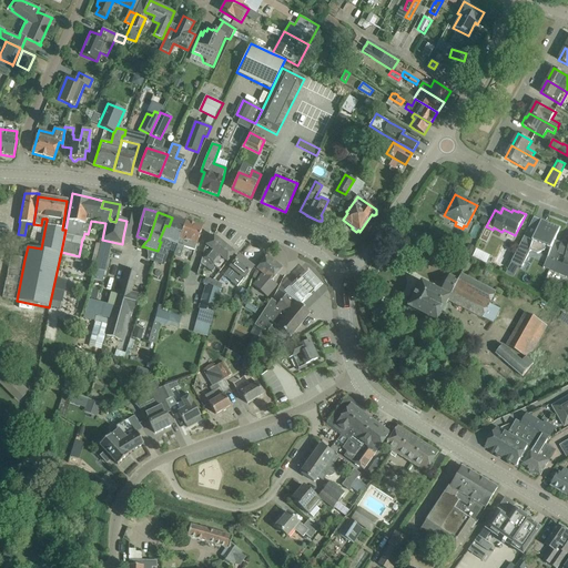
[(127,221),(123,236),(130,239),(133,225),(135,215),(129,213),(128,213),(127,221)]
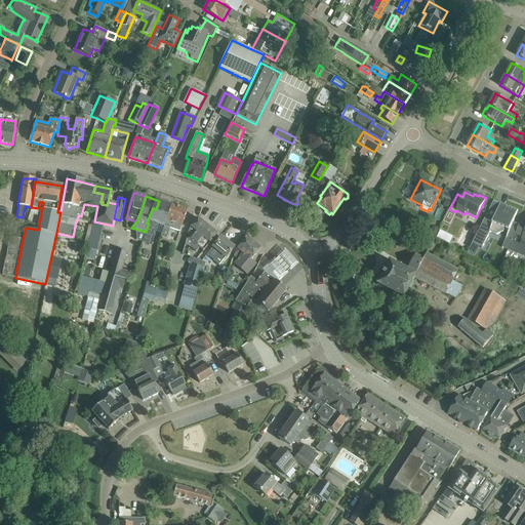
[(146,232),(143,242),(146,243),(152,245),(152,244),(156,231),(153,230),(155,223),(164,226),(171,205),(159,201),(156,209),(153,208),(147,223),(149,224),(148,226),(146,232)]
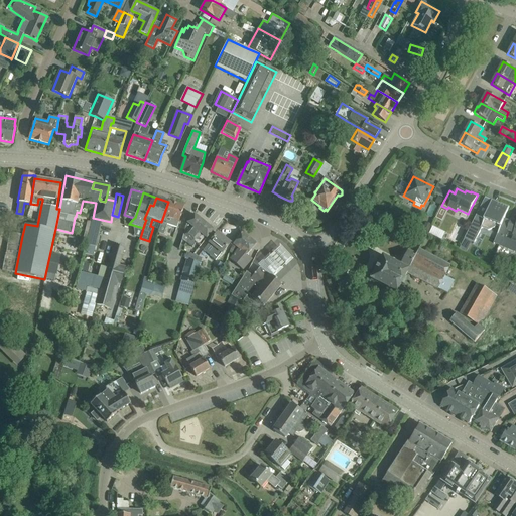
[(479,211),(465,238),(471,241),(475,243),(482,228),(488,231),(495,228),(495,226),(500,228),(497,234),(498,234),(501,227),(508,208),(509,208),(509,207),(491,200),(491,201),(486,214),(479,212),(479,211)]
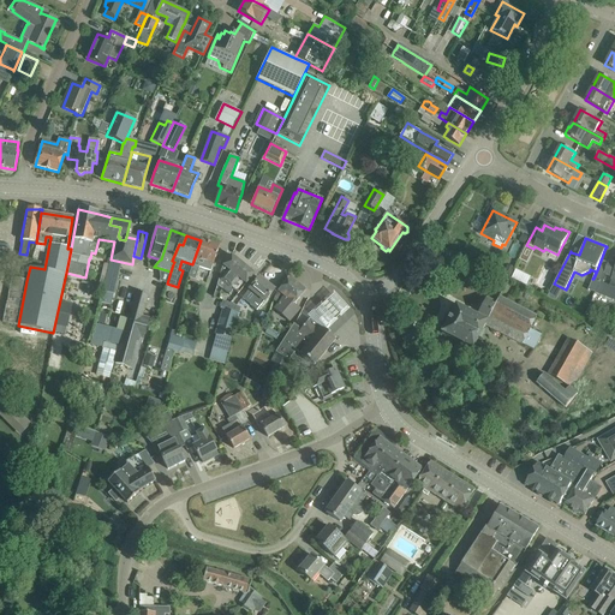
[(190,273),(189,278),(196,279),(199,267),(212,270),(219,246),(201,240),(192,264),(190,273)]
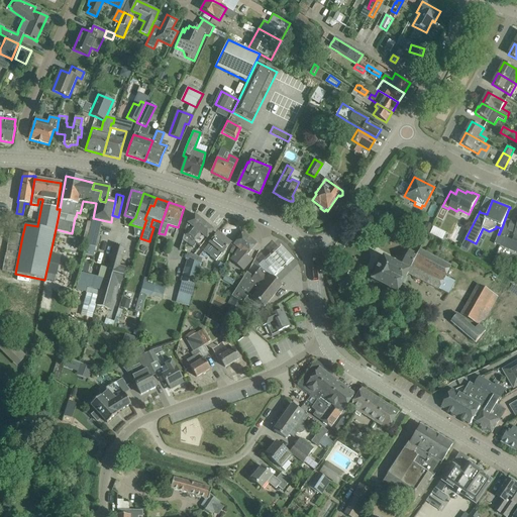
[(200,247),(214,230),(194,215),(188,223),(182,240),(192,247),(196,243),(200,247)]
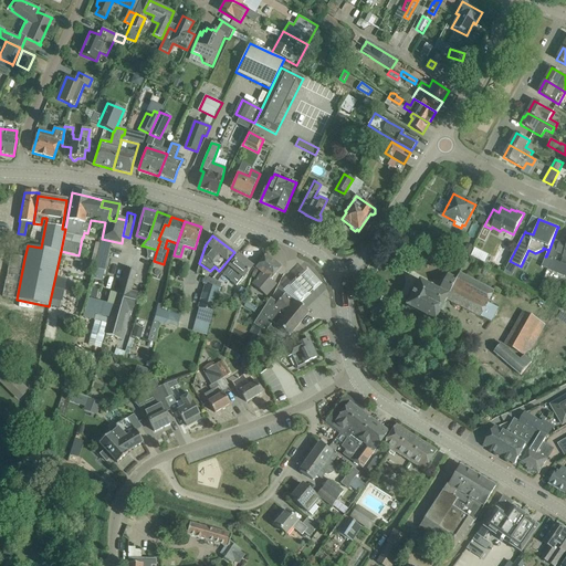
[(102,239),(92,279),(103,282),(111,248),(112,241),(102,239)]
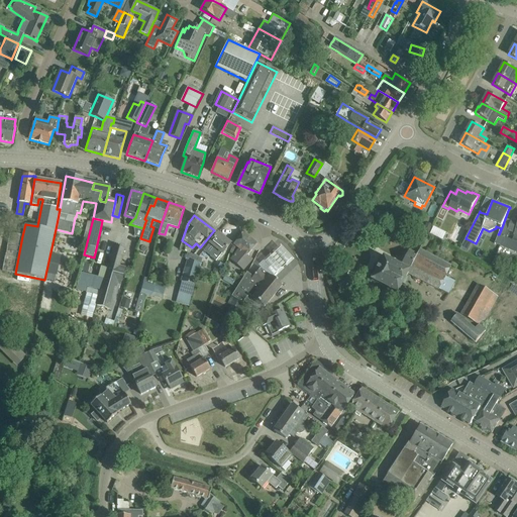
[(446,218),(441,229),(433,225),(430,233),(443,239),(451,220),(446,218)]
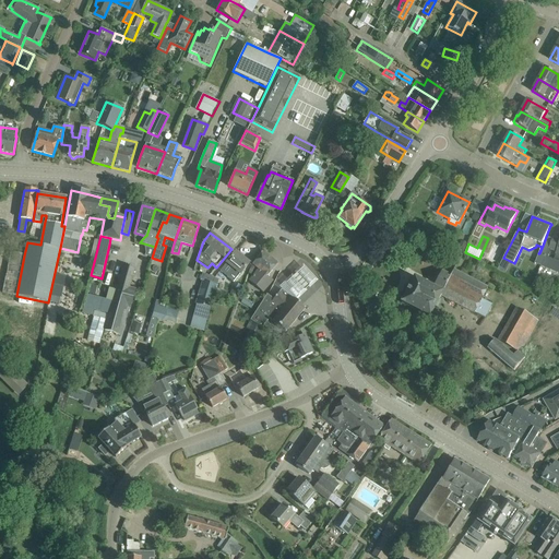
[(548,249),(548,248),(545,257),(540,266),(557,273),(558,273),(558,239),(554,237),(548,249)]
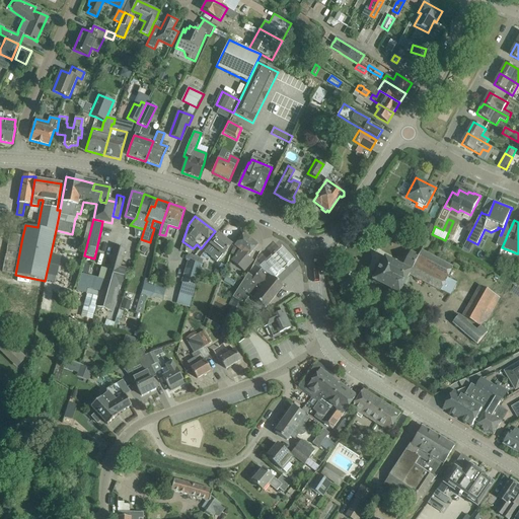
[(222,254),(223,255),(231,244),(218,234),(210,245),(217,250),(211,258),(216,263),(222,254)]
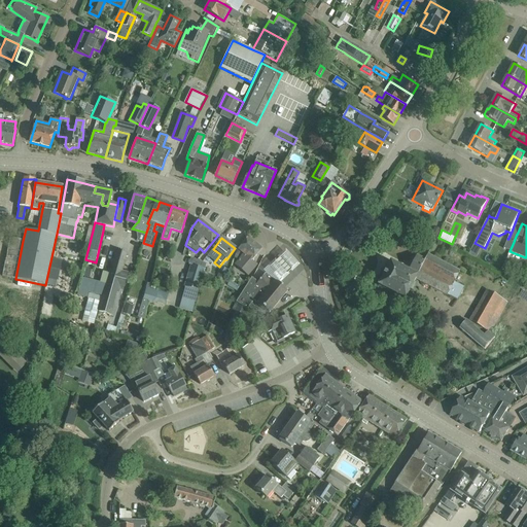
[(234,265),(248,276),(257,265),(252,260),(261,249),(260,248),(260,246),(258,244),(257,245),(248,238),(238,249),(243,253),(234,265)]
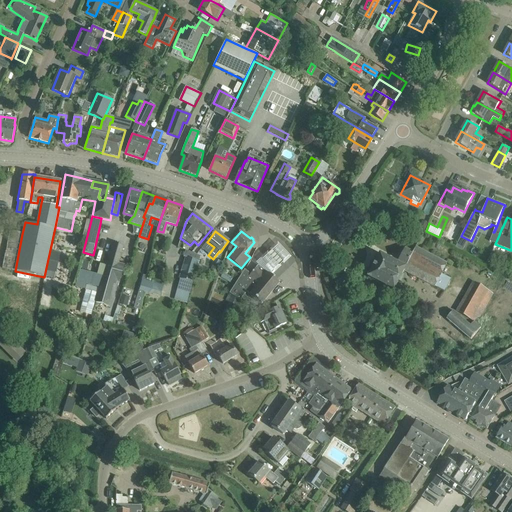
[(10,232),(2,268),(15,271),(22,234),(10,232)]
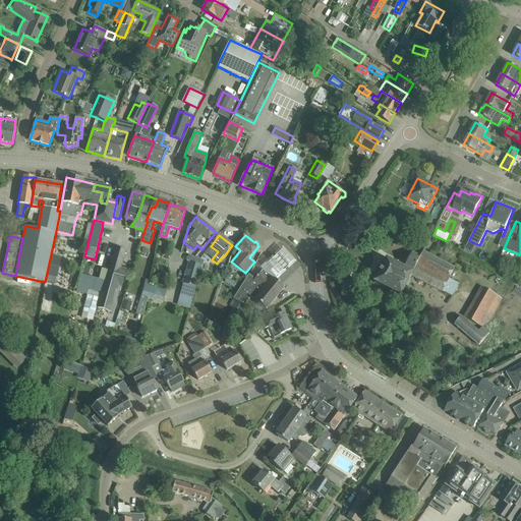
[(276,250),(259,266),(274,280),(290,265),(295,259),(282,244),(276,250)]
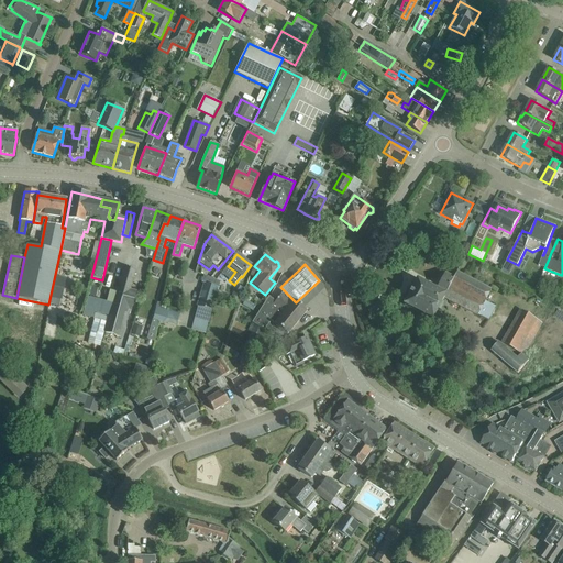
[(88,296),(84,310),(109,317),(108,321),(105,333),(122,338),(130,311),(131,311),(138,291),(131,290),(136,271),(123,267),(119,283),(113,304),(88,296)]
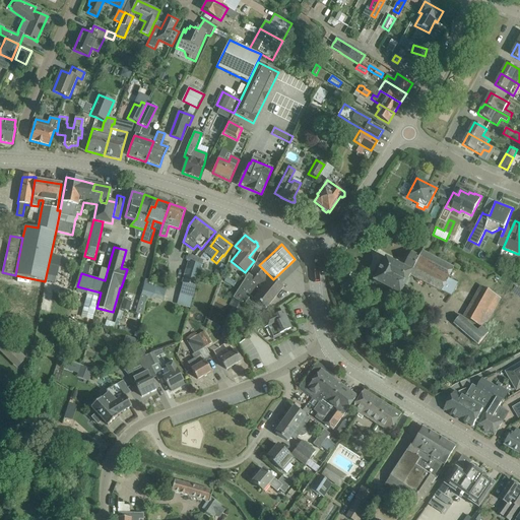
[(385,258),(378,270),(372,281),(399,296),(404,286),(406,287),(410,281),(407,279),(410,275),(441,291),(454,268),(421,251),(418,257),(411,253),(403,268),(385,258)]
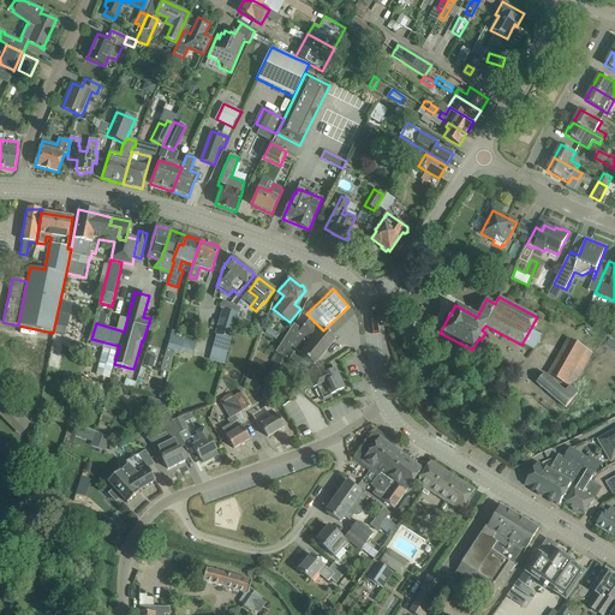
[(215,335),(214,345),(228,348),(240,308),(224,302),(221,309),(222,309),(215,335)]
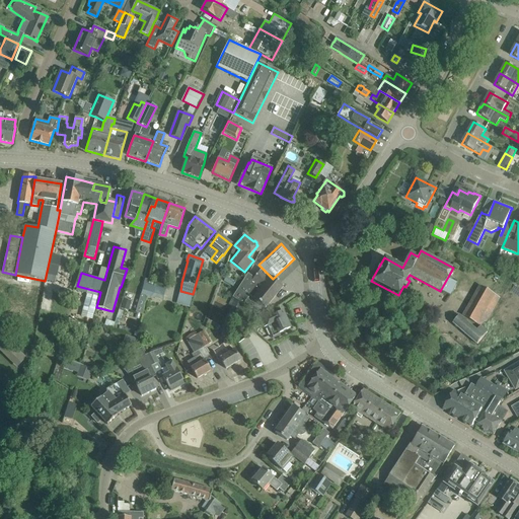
[(218,280),(222,271),(216,268),(212,277),(218,280)]
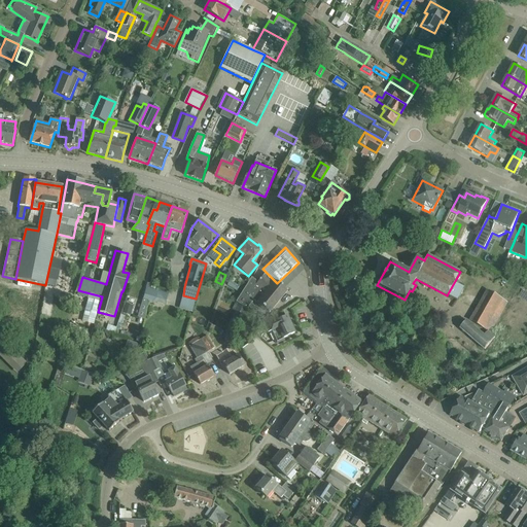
[(246,286),(242,292),(249,299),(254,292),(261,299),(269,290),(277,297),(284,288),(280,285),(266,273),(257,283),(251,278),(246,286)]
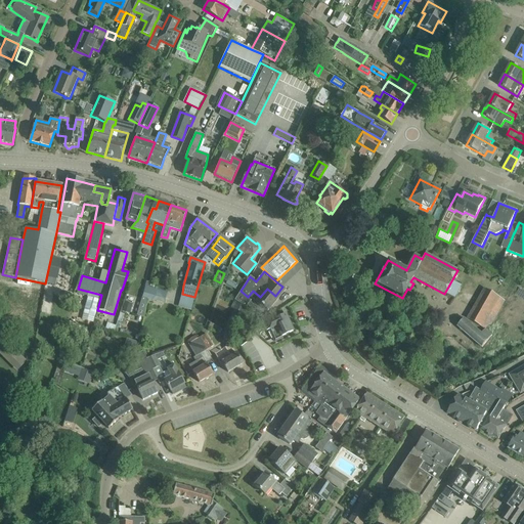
[(225,326),(222,334),(229,338),(233,330),(245,308),(252,299),(257,303),(267,312),(279,298),(286,290),(282,287),(275,296),(267,289),(260,297),(253,291),(248,297),(241,291),(234,301),(231,307),(233,309),(225,326)]
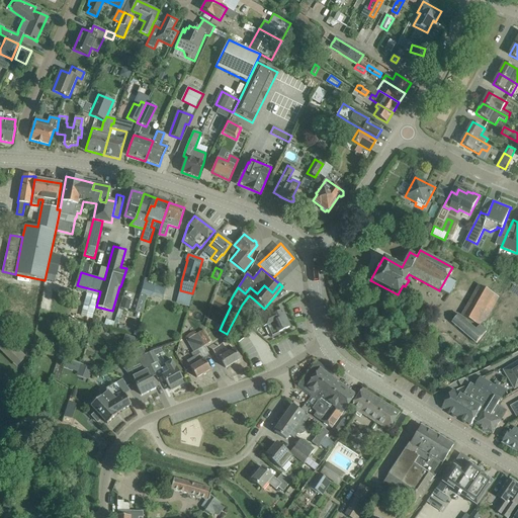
[(148,284),(145,295),(162,300),(165,288),(148,284)]
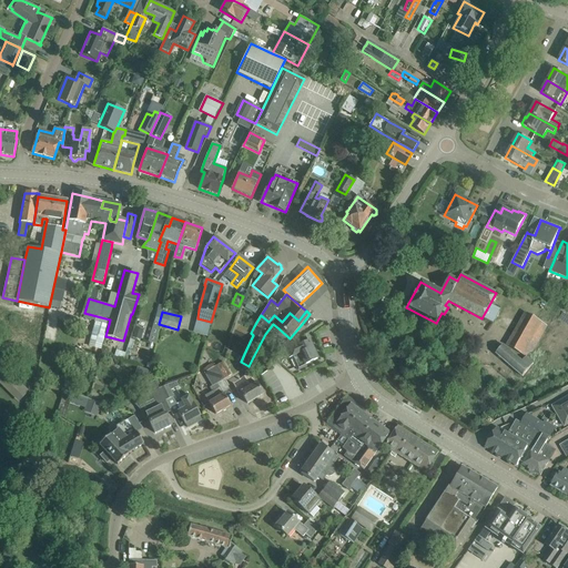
[(526,313),(507,345),(526,356),(530,352),(531,353),(547,326),(526,313)]
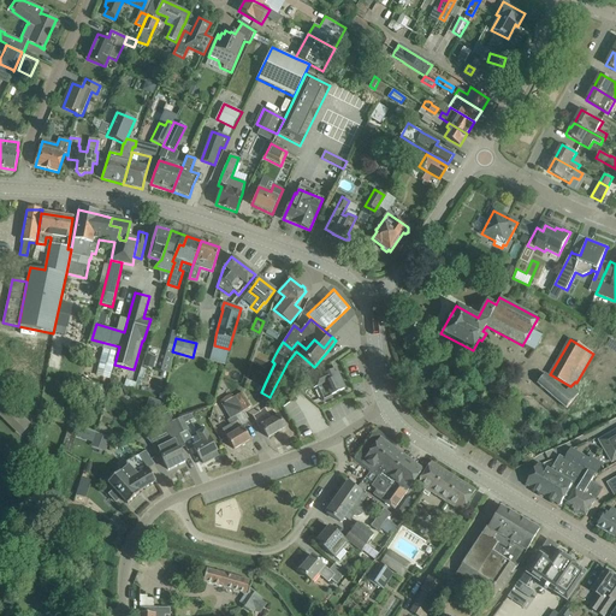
[(319,372),(308,377),(313,389),(317,388),(323,402),(332,398),(331,396),(344,390),(335,371),(332,372),(329,366),(319,371),(319,372)]
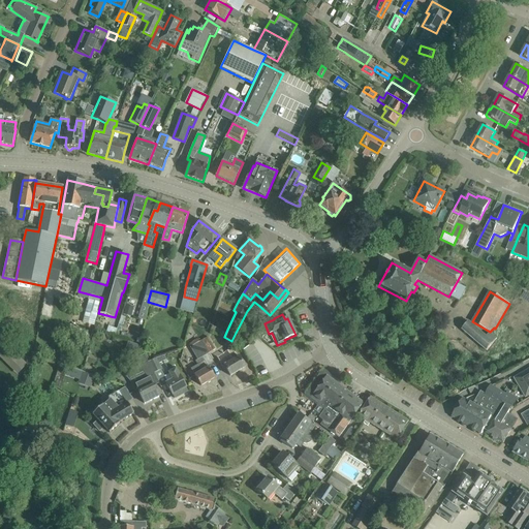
[(469,322),(462,331),(486,351),(496,339),(489,333),(486,337),(469,322)]
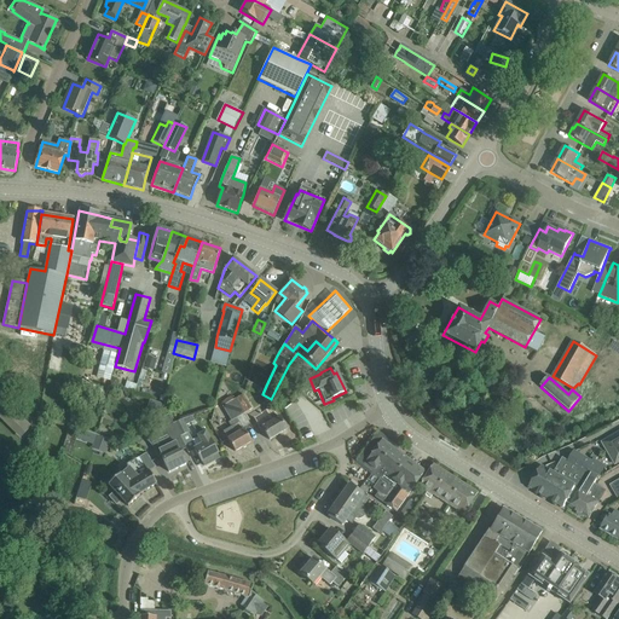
[(260,388),(248,381),(246,387),(258,394),(260,388)]
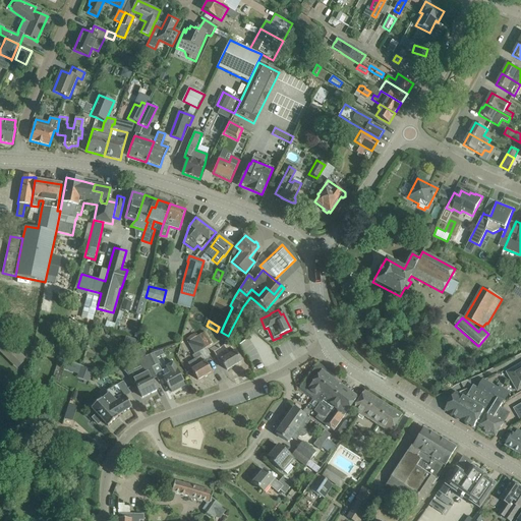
[(0,352),(17,369),(27,359),(0,332),(0,352)]
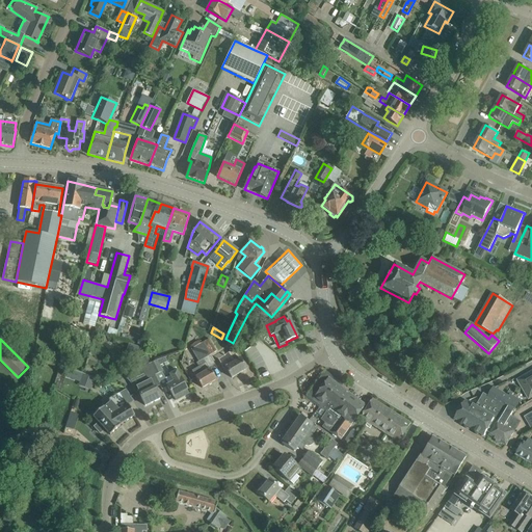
[(216,351),(209,339),(202,343),(209,355),(216,351)]
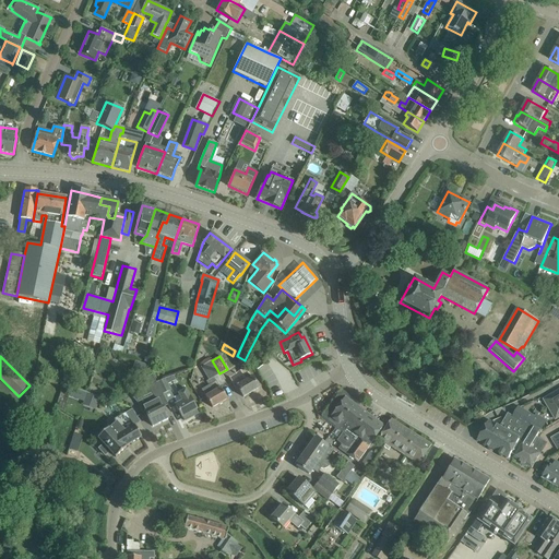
[(212,360),(201,368),(209,380),(214,378),(219,373),(212,360)]
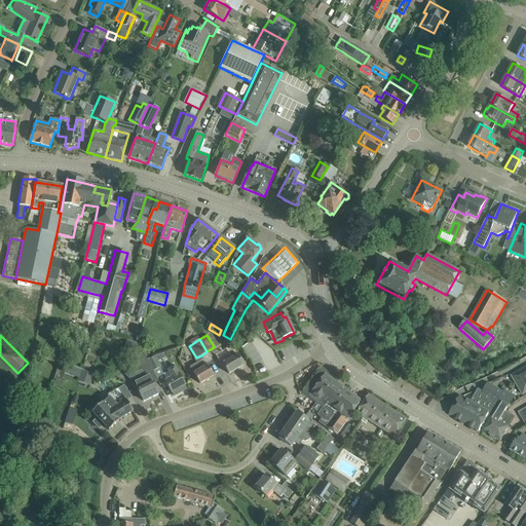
[(222,351),(215,355),(221,365),(223,364),(229,374),(243,366),(235,351),(234,352),(231,346),(222,351)]
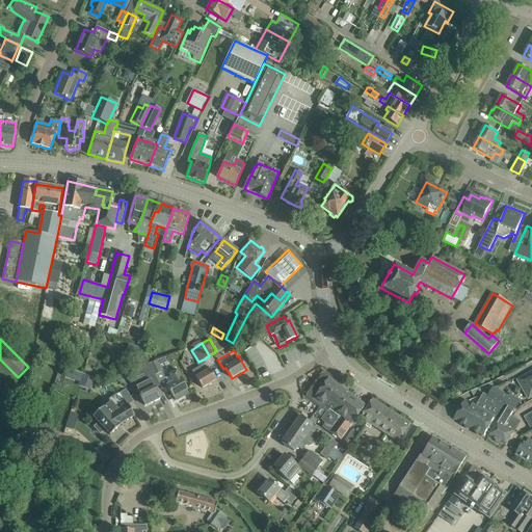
[(156,361),(150,365),(155,375),(162,372),(159,366),(168,362),(166,356),(156,361)]
